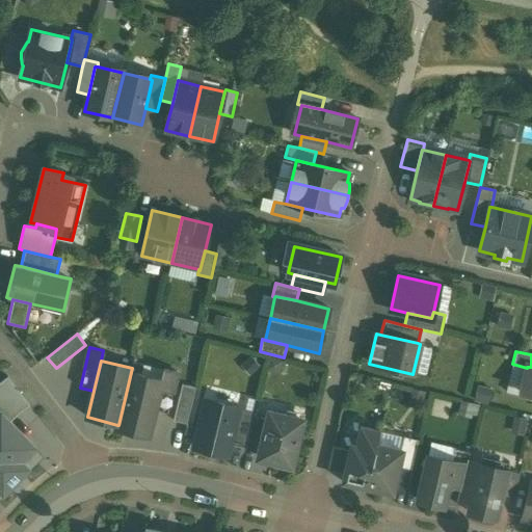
[(531,367),(527,367),(527,368),(520,396),(531,398),(531,367)]
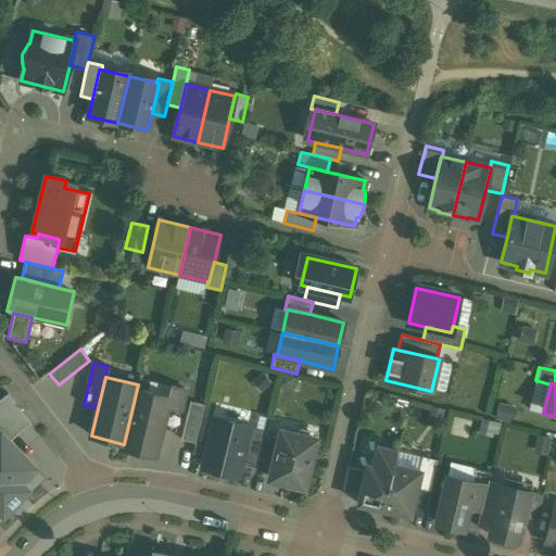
[(186,389),(171,386),(168,396),(161,428),(175,431),(186,389)]
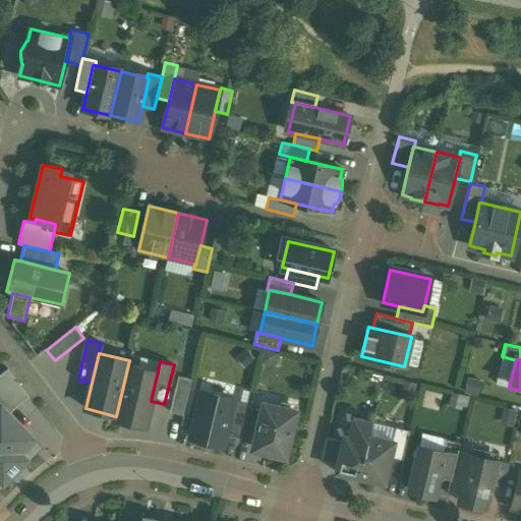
[(128,364),(116,416),(115,416),(114,419),(145,427),(151,401),(158,371),(128,364)]
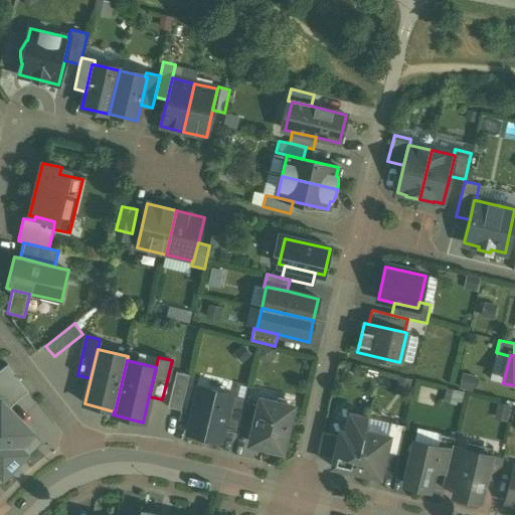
[(0,400),(0,401),(9,410),(28,392),(3,366),(0,369),(0,400)]
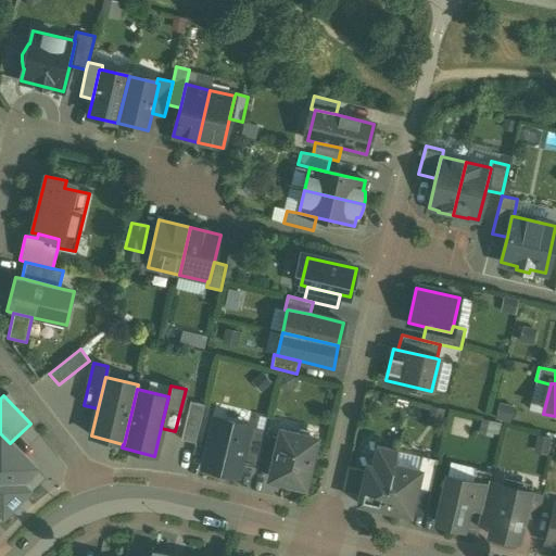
[(204,405),(190,402),(181,440),(196,443),(204,405)]
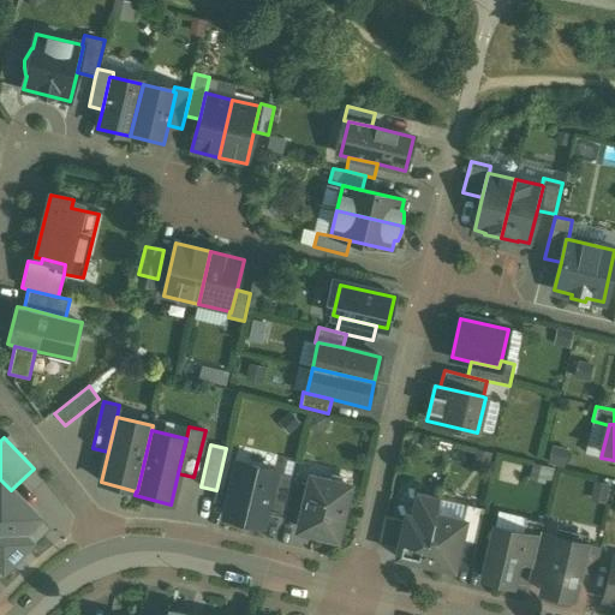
[(274,471),(238,463),(225,517),(262,525),(264,514),(275,472),(274,472),(274,471)]
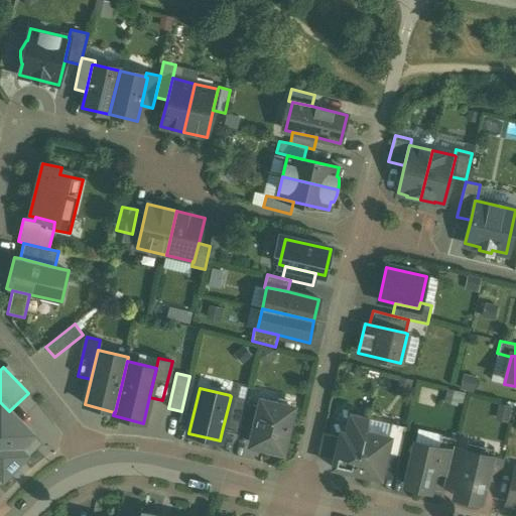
[(246,400),(231,396),(222,431),(238,434),(245,404),(246,400)]
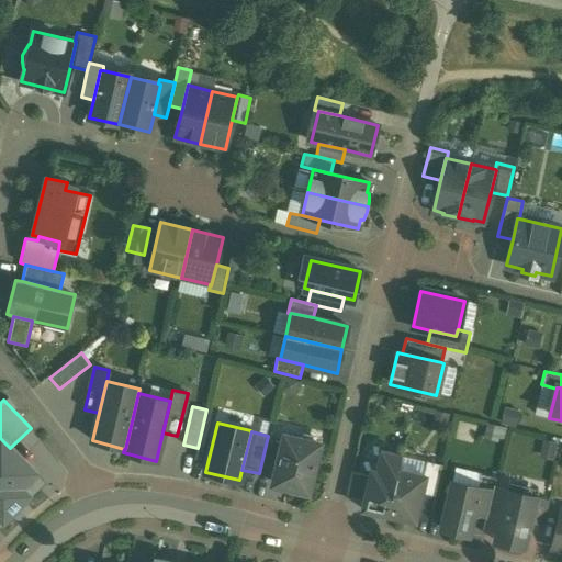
[(319,442),(283,435),(281,444),(273,479),(272,484),(285,487),(307,493),(319,442)]
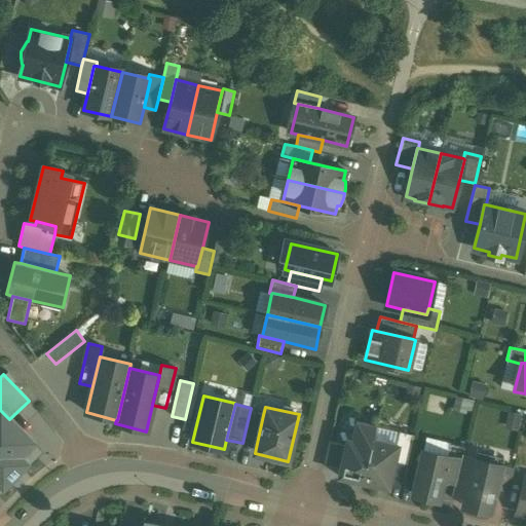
[(0,410),(0,409),(0,460),(14,476),(40,451),(9,419),(0,410)]
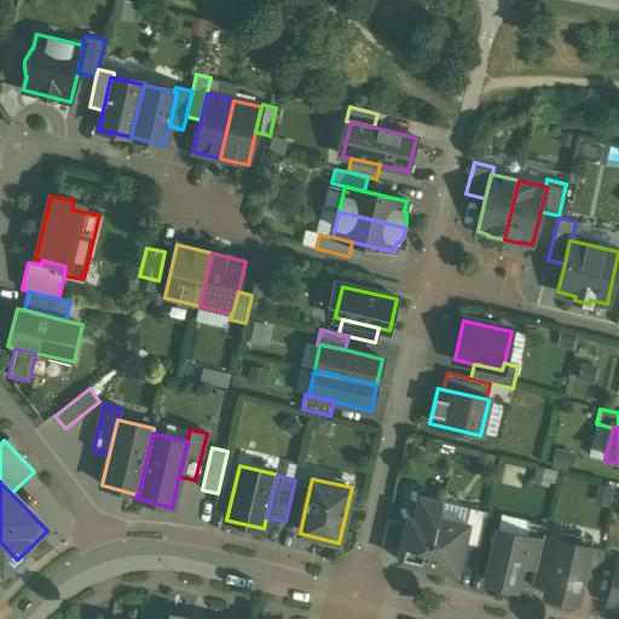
[(310,489),(294,485),(285,521),(285,524),(301,527),(310,489)]
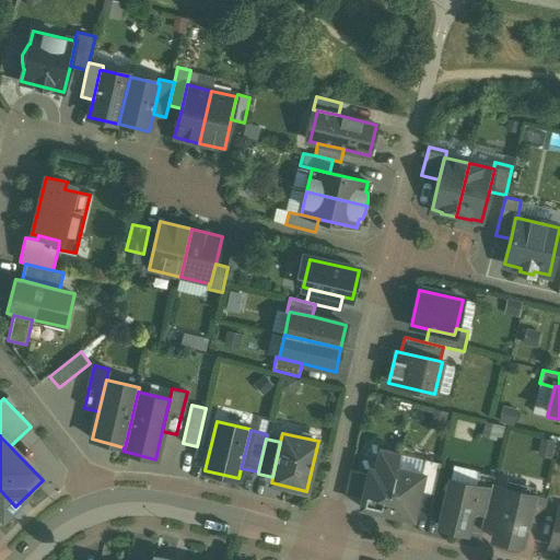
[(380,450),(375,469),(370,467),(368,475),(362,499),(360,508),(386,513),(396,467),(397,467),(400,454),(380,450)]
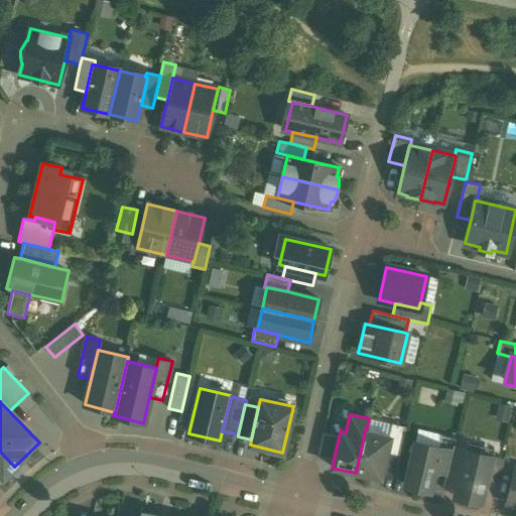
[(405,427),(392,424),(389,436),(391,436),(387,453),(399,456),(405,427)]
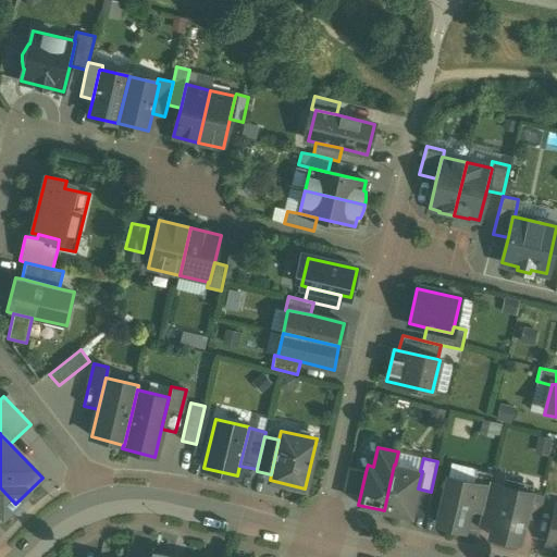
[(448,463),(446,473),(471,478),(473,468),(448,463)]
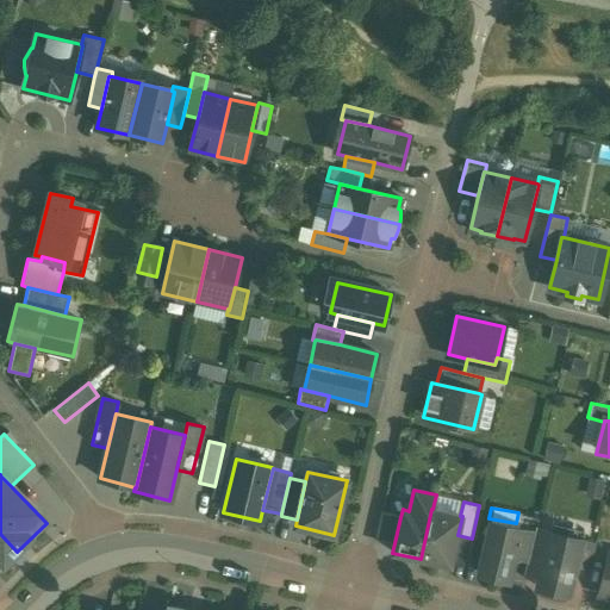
[(433,509),(431,509),(421,559),(450,566),(458,535),(462,516),(460,516),(433,509)]
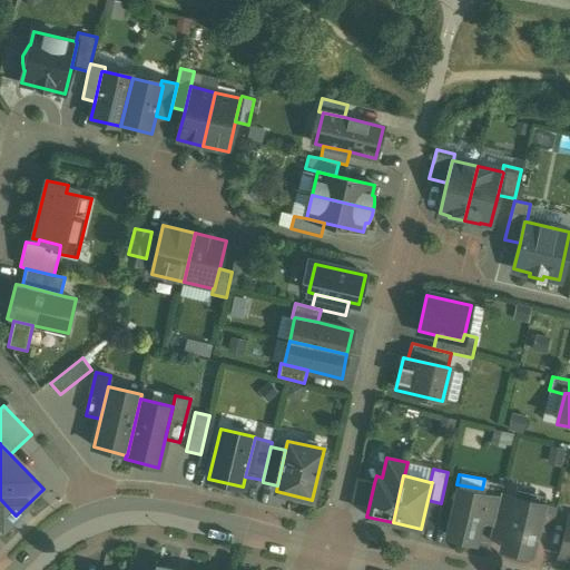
[(374,483),(357,479),(351,504),(369,508),(374,483)]
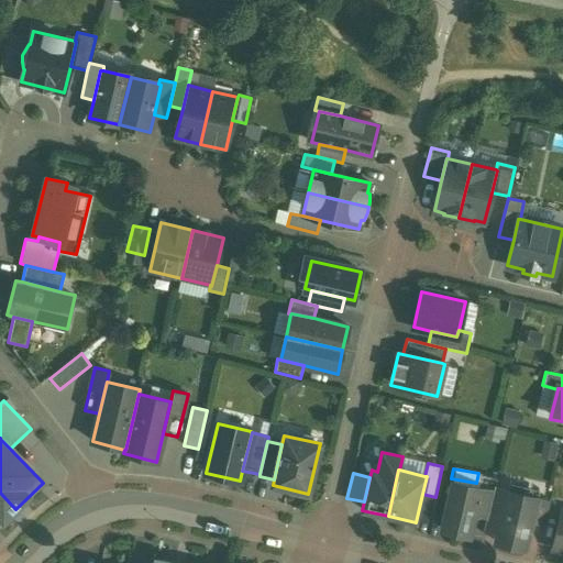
[(496,478),(482,475),(479,488),(481,488),(474,514),(487,517),(494,487),(495,487),(496,478)]
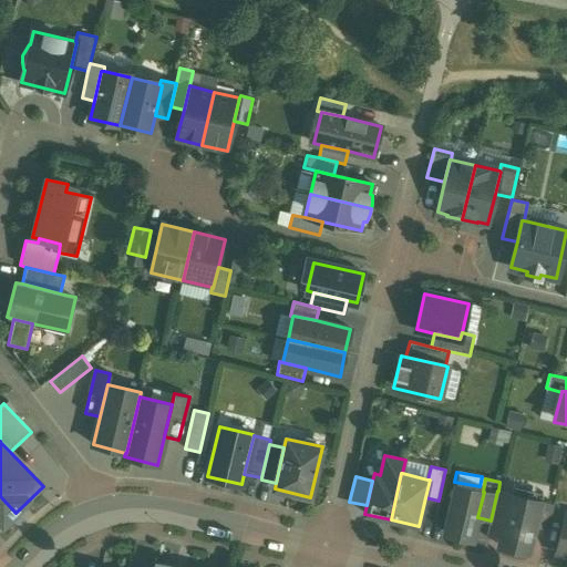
[(483,492),(456,485),(444,533),(473,539),(477,517),(484,492),(483,492)]
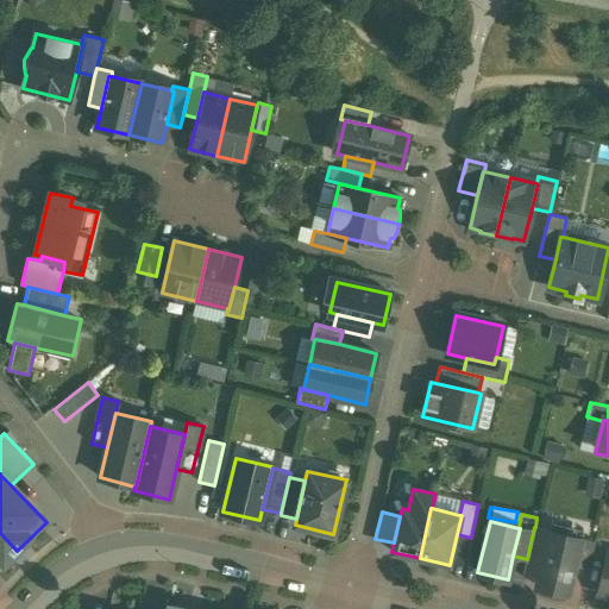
[(535,527),(534,527),(527,559),(523,573),(538,577),(548,531),(535,527)]
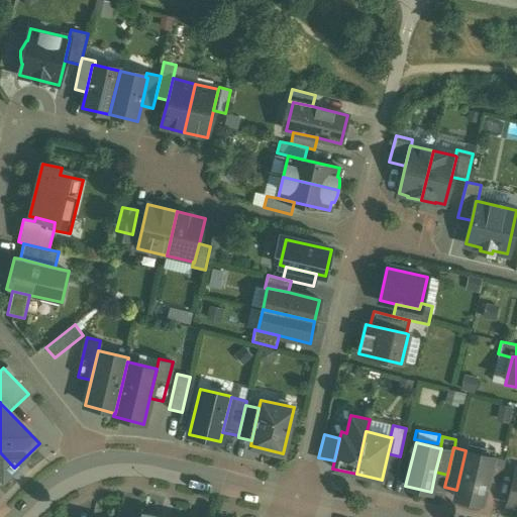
[(493,456),(466,450),(456,490),(454,497),(482,504),(488,480),(493,456)]
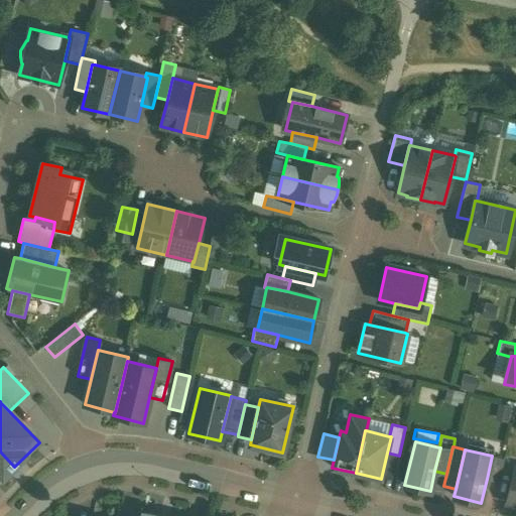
[(0,452),(0,481),(14,467),(0,452)]
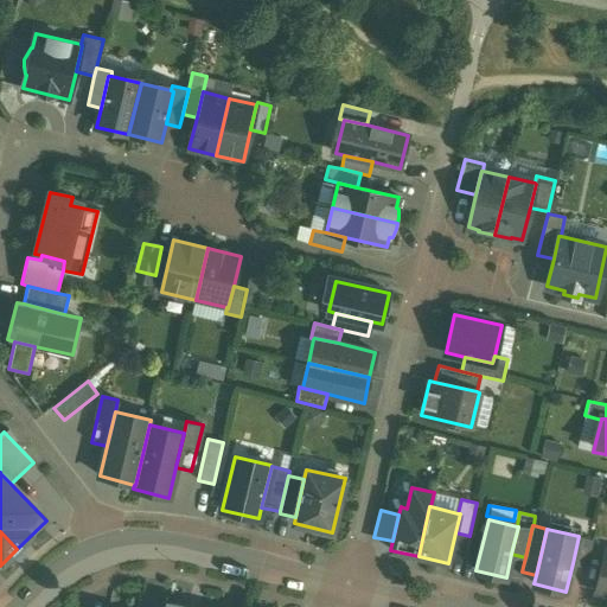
[(593,540),(579,536),(573,563),(586,567),(593,540)]
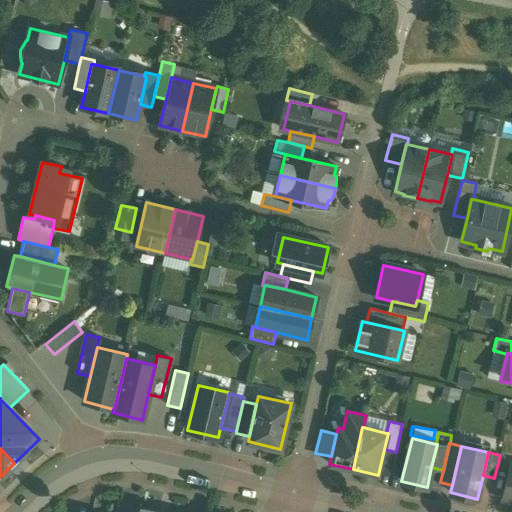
[(511,465),(510,465),(502,499),(511,501),(511,465)]
